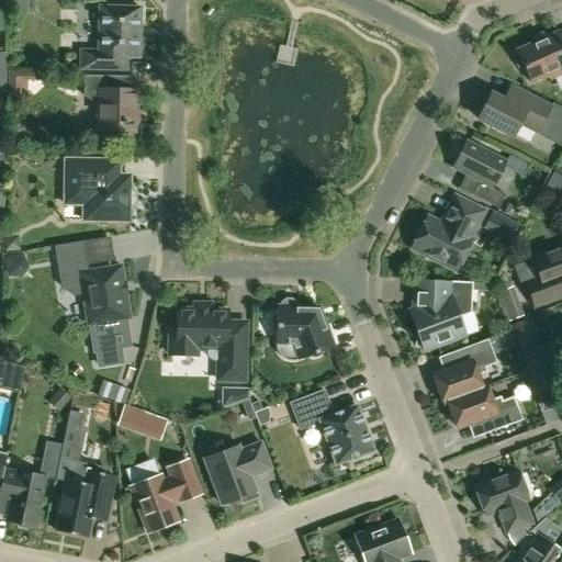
[(138,57),(139,9),(99,8),(98,52),(80,52),(80,69),(128,70),(128,57),(138,57)]
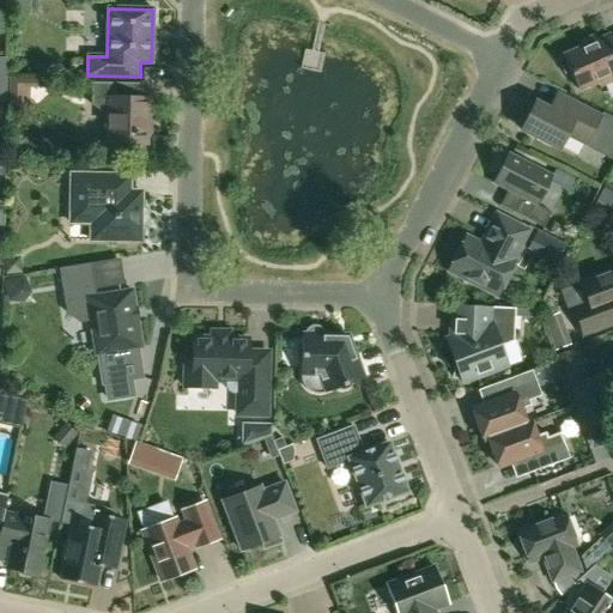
[(612,73),(612,37),(611,38),(610,36),(563,56),(564,58),(558,60),(565,74),(570,73),(577,90),(612,73)]
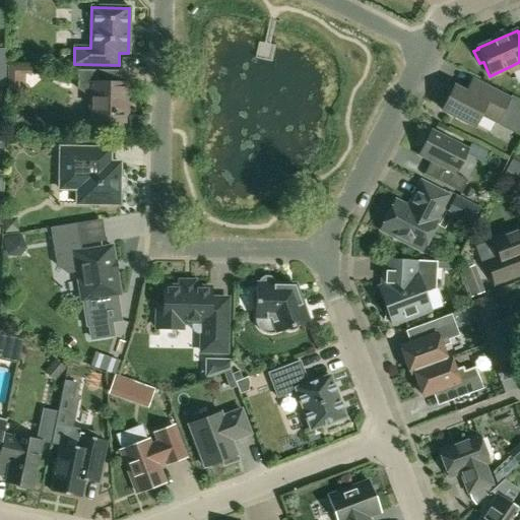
[(39,67),(8,66),(8,88),(16,88),(16,77),(19,75),(39,75),(39,67)]
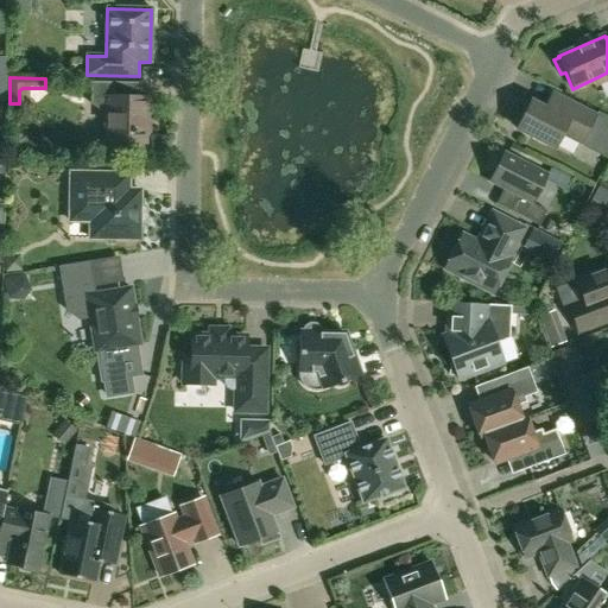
[(105,114),(105,149),(149,150),(150,99),(121,97),(121,83),(90,82),(90,105),(105,114)]
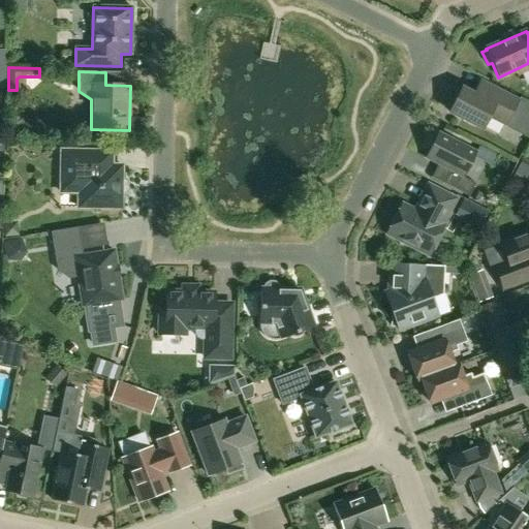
[(528,102),(520,98),(518,101),(479,82),(473,94),(462,89),(449,113),(483,129),(489,117),(506,125),(504,128),(528,141),(528,138),(528,102)]
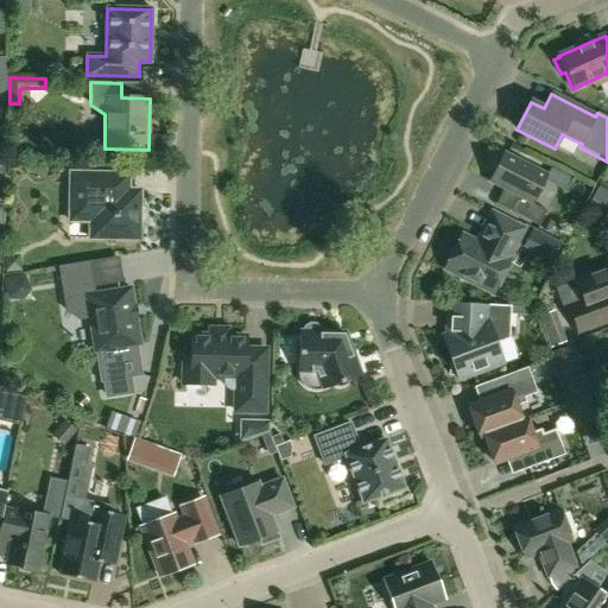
[(546,175),(505,152),(489,183),(517,197),(510,211),(539,226),(546,211),(532,204),(546,175)]
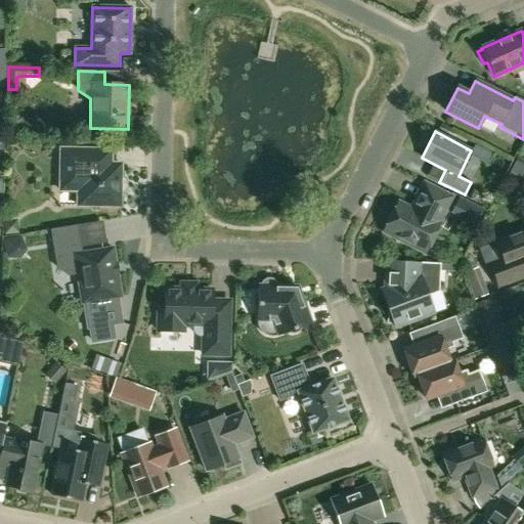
[(122,179),(121,179),(121,164),(111,164),(111,150),(60,149),(59,191),(78,191),(77,206),(120,207),(121,192),(122,192),(123,191),(124,190),(125,189),(126,188),(126,186),(126,185),(126,183),(125,182),(125,181),(123,180),(122,179)]
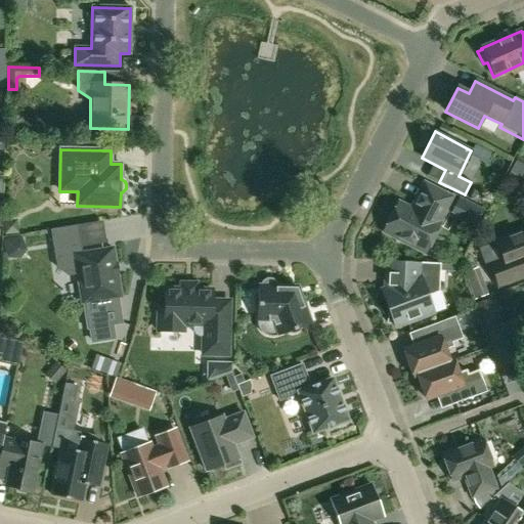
[(523,159),(518,156),(505,181),(523,190),(523,159)]
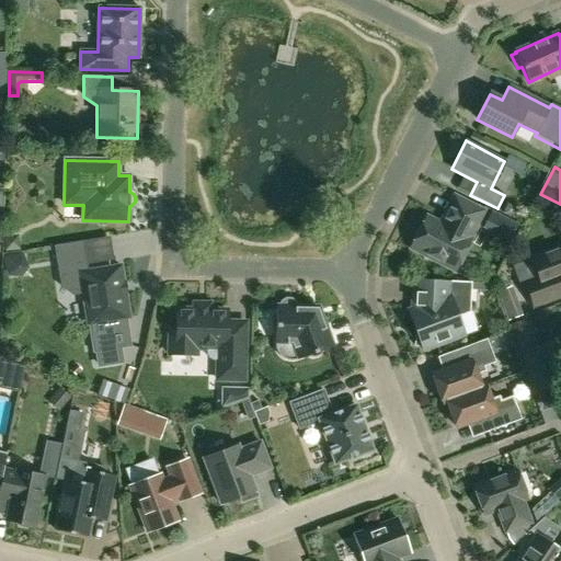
[(441,225),(426,218),(422,226),(419,227),(413,237),(415,240),(411,248),(455,271),(470,240),(468,239),(482,212),(455,197),(441,225)]
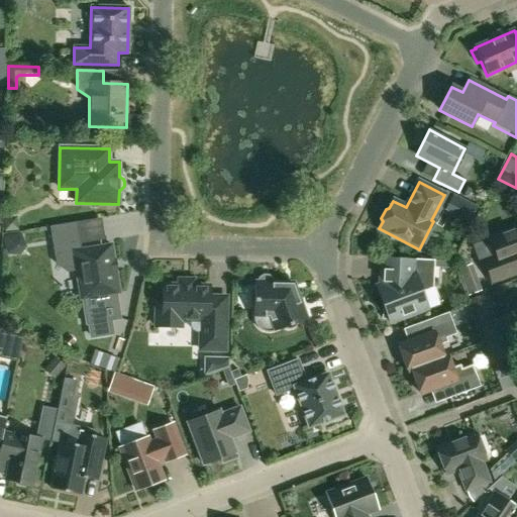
[(479,206),(453,193),(445,209),(471,222),(479,206)]
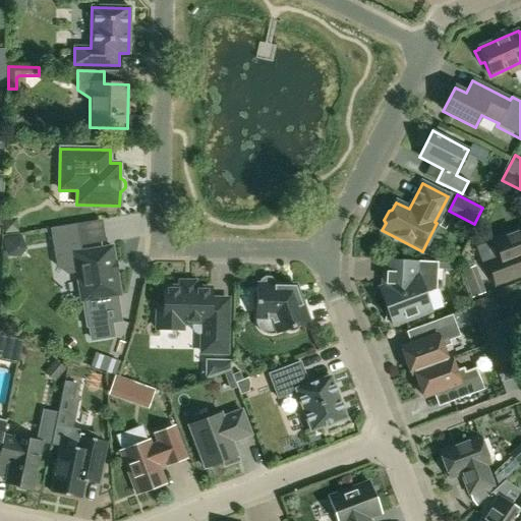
[(122,323),(118,295),(120,295),(116,274),(118,273),(117,263),(114,263),(112,247),(81,252),(77,224),(50,229),(55,259),(57,258),(58,266),(68,273),(76,272),(85,329),(89,328),(91,342),(115,338),(113,324),(122,323)]
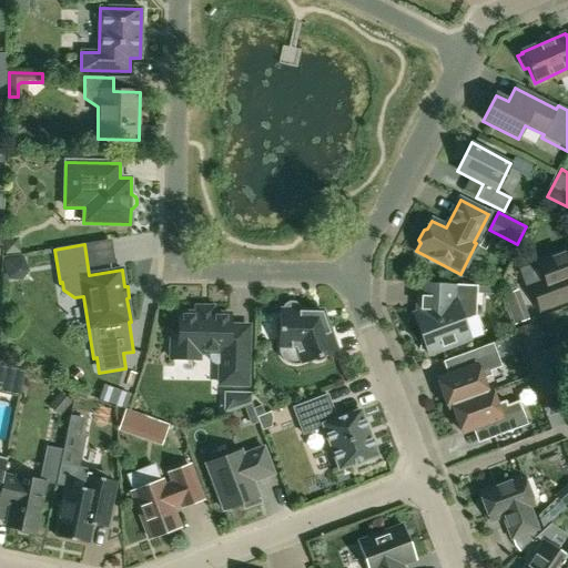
[(567,251),(538,262),(545,281),(531,286),(540,311),(567,300),(567,251)]
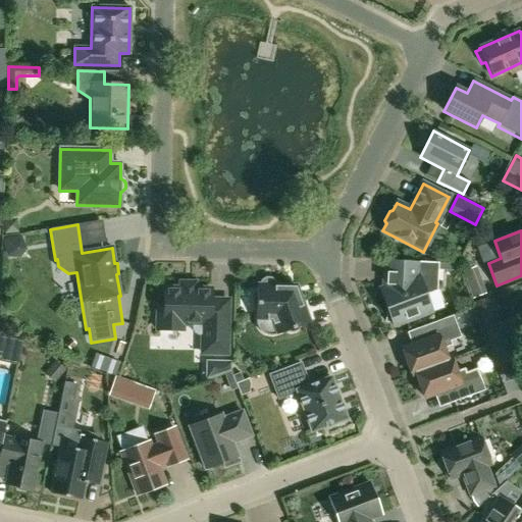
[(384,260),(382,296),(387,310),(385,322),(393,323),(394,326),(432,312),(425,296),(437,291),(438,263),(384,260)]
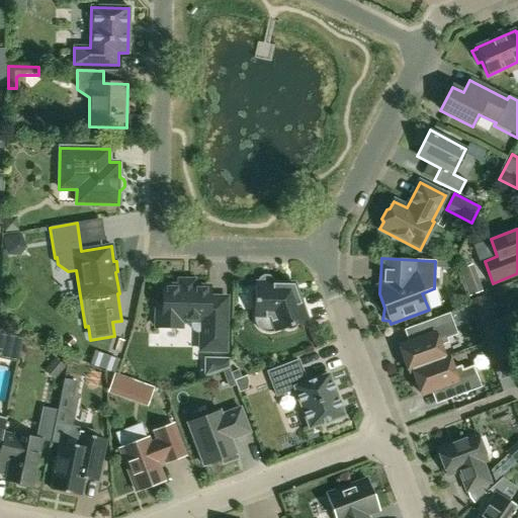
[(483,291),(472,264),(458,270),(468,296),(483,291)]
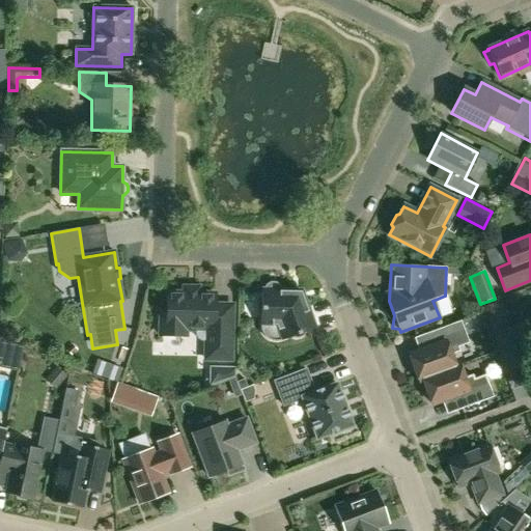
[(264,290),(261,290),(260,300),(260,301),(257,304),(256,308),(257,312),(259,315),(260,316),(260,326),(260,328),(260,330),(261,333),(262,335),(263,336),(266,337),(267,339),(269,340),(271,341),(273,341),(276,342),(278,342),(279,341),(281,341),(290,337),(291,338),(296,339),(300,338),(303,336),(305,333),(306,332),(314,329),(301,291),(281,291),(279,286),(275,283),(270,283),(266,286),(264,290)]
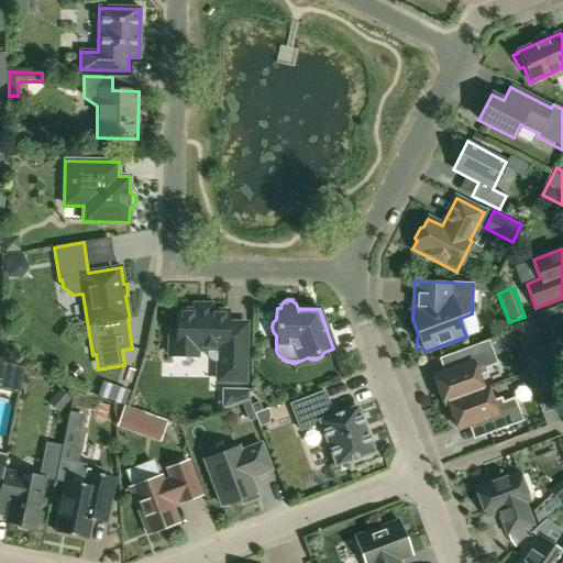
[(211,361),(212,362),(218,362),(218,382),(244,382),(246,323),(228,323),(228,312),(177,311),(177,330),(170,330),(169,361),(197,362),(197,354),(207,355),(208,356),(208,357),(209,359),(210,360),(211,361)]
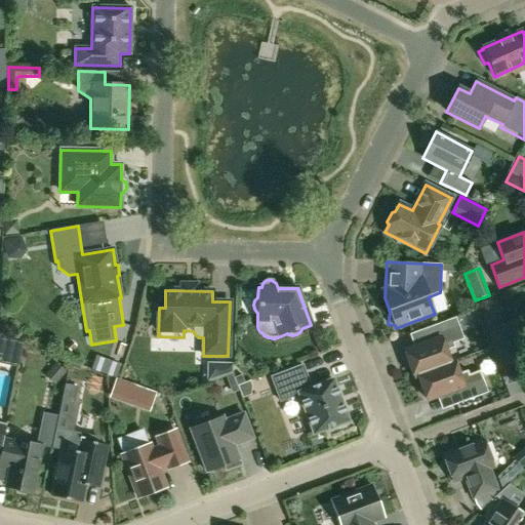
[(524,352),(515,324),(503,328),(497,313),(480,320),(486,335),(489,333),(501,367),(524,357),(524,352)]
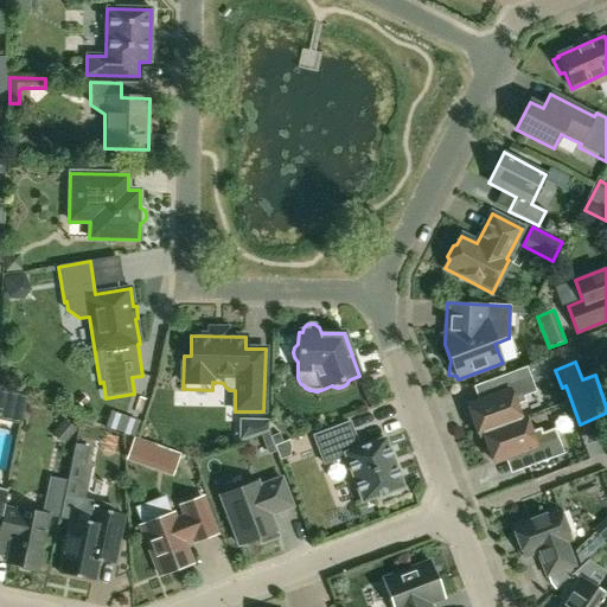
[(474,425),(479,435),(525,419),(524,417),(521,420),(515,406),(525,402),(524,397),(536,393),(526,368),(490,381),(496,396),(468,407),(470,410),(467,415),(470,422),(474,425)]
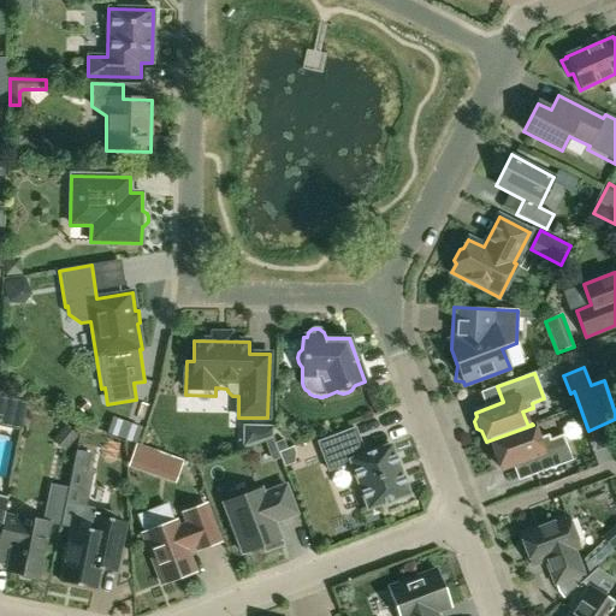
[(140,428),(112,418),(106,433),(135,443),(140,428)]
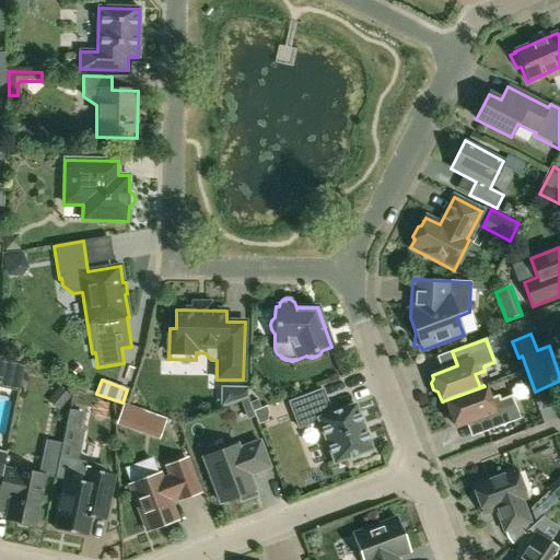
[(71,396),(59,386),(47,400),(59,410),(71,396)]
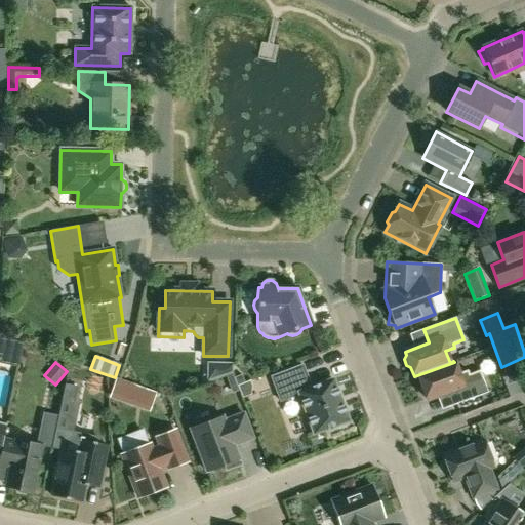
[(454,362),(414,376),(414,377),(418,375),(421,386),(419,390),(421,395),(426,397),(427,400),(451,392),(456,405),(488,393),(480,371),(469,375),(468,371),(458,374),(454,362)]
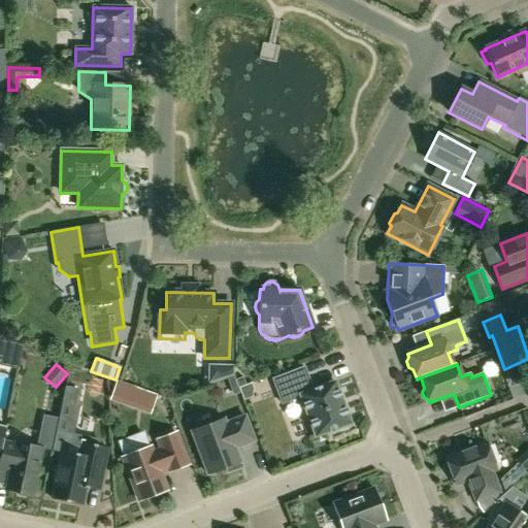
[(221,365),(221,380),(233,374),(233,365),(221,365)]
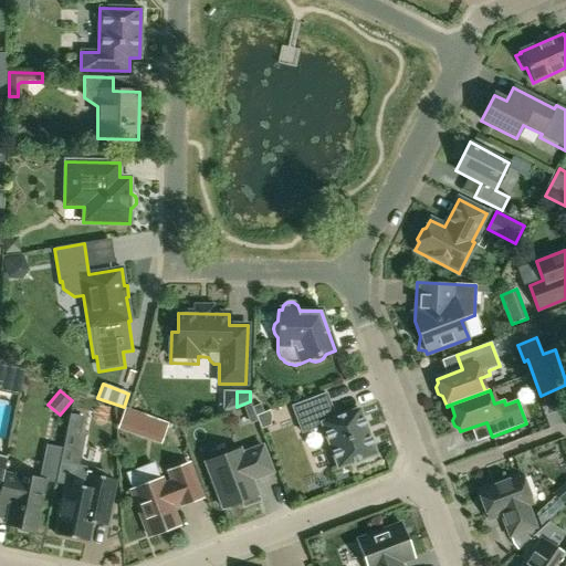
[(337,469),(376,454),(358,409),(335,418),(326,394),(292,407),(302,433),(322,426),(337,469)]
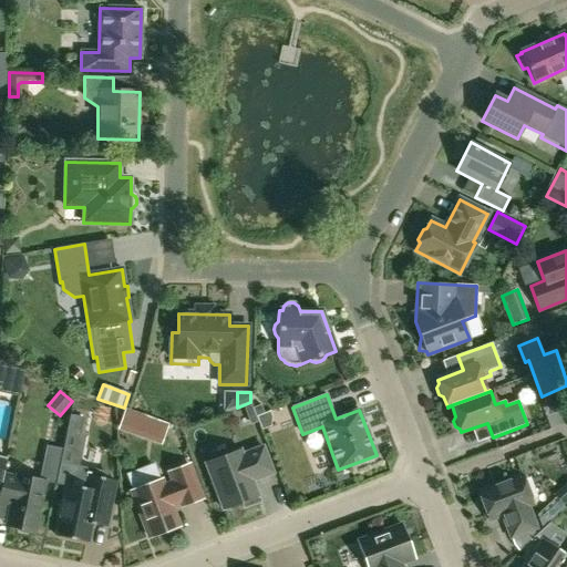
[(117,430),(140,437),(147,418),(125,410),(117,430)]
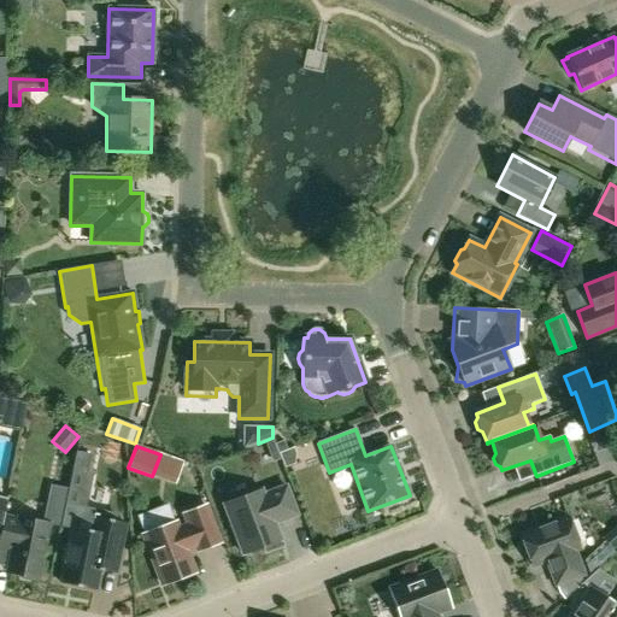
[(76,452),(72,469),(87,472),(90,454),(76,452)]
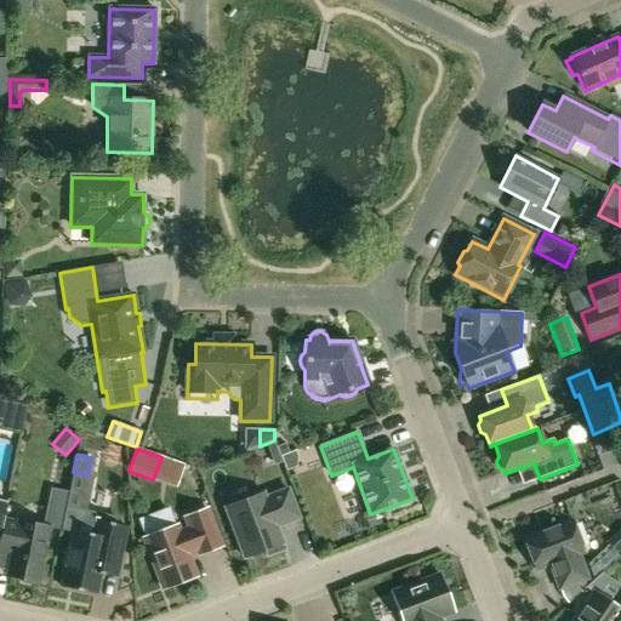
[(263,494),(226,508),(244,558),(265,551),(267,557),(285,550),(275,525),(283,523),(283,525),(300,519),(289,489),(266,497),(263,494)]
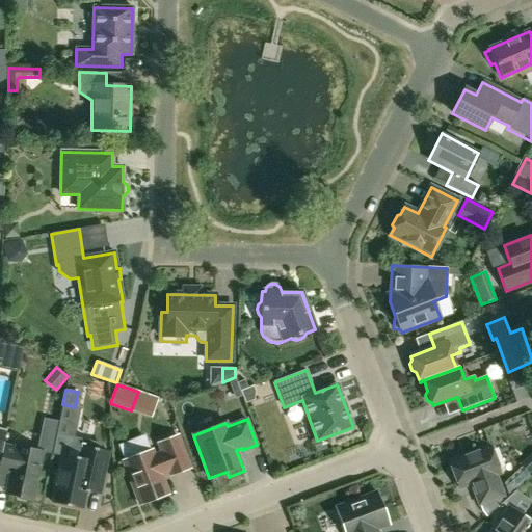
[(101,445),(56,435),(52,454),(62,456),(59,471),(57,471),(54,484),(57,484),(53,503),(81,509),(85,491),(99,495),(108,451),(100,450),(101,445)]
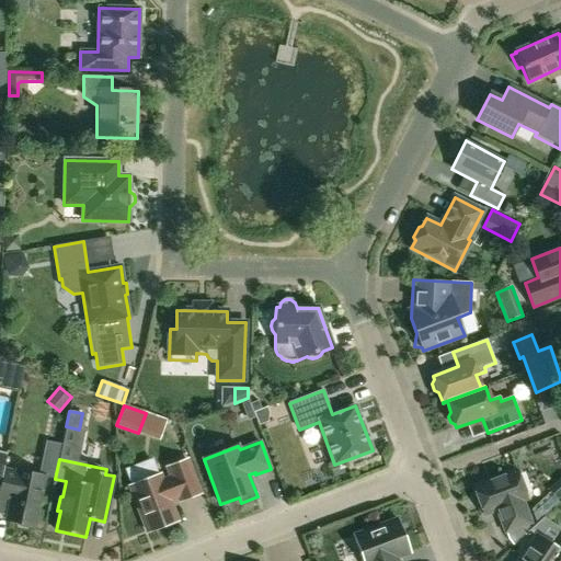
[(160,476),(130,487),(148,531),(176,521),(167,494),(176,491),(180,501),(199,493),(187,460),(168,468),(171,478),(162,481),(160,476)]
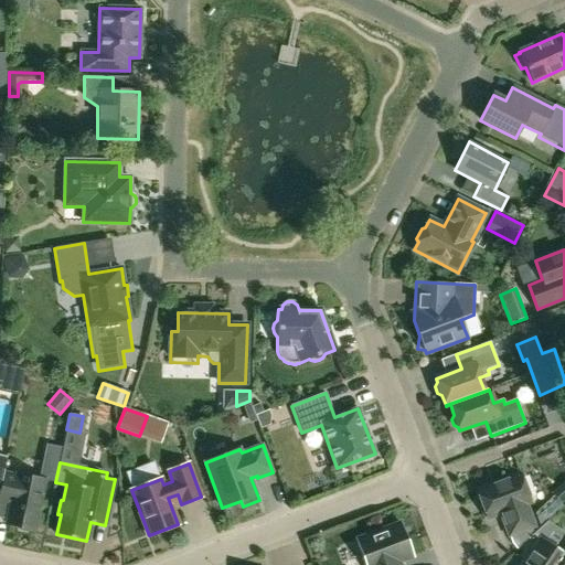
[(17,476),(3,473),(0,488),(0,489),(0,501),(11,504),(7,524),(19,526),(20,530),(28,532),(31,530),(34,530),(45,480),(17,475),(17,476)]
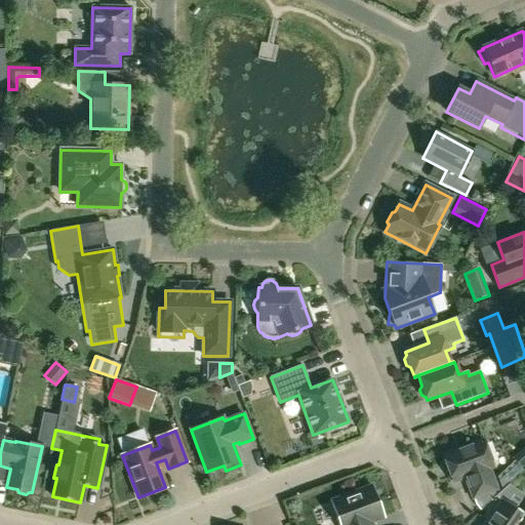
[(444,467),(447,473),(451,475),(453,482),(466,478),(473,498),(496,489),(488,469),(492,468),(483,441),(443,455),(446,462),(444,467)]
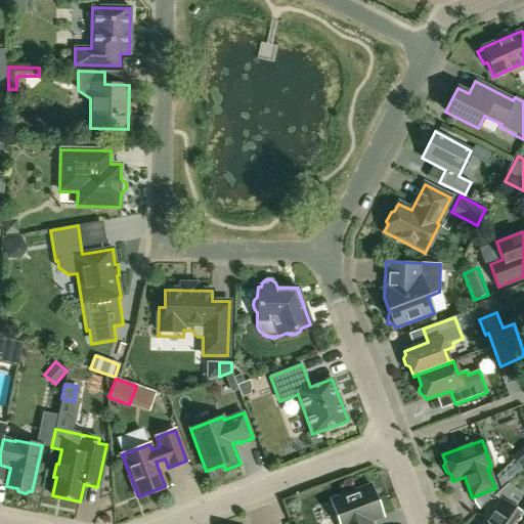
[(523,465),(523,446),(512,459),(521,468),(523,465)]
